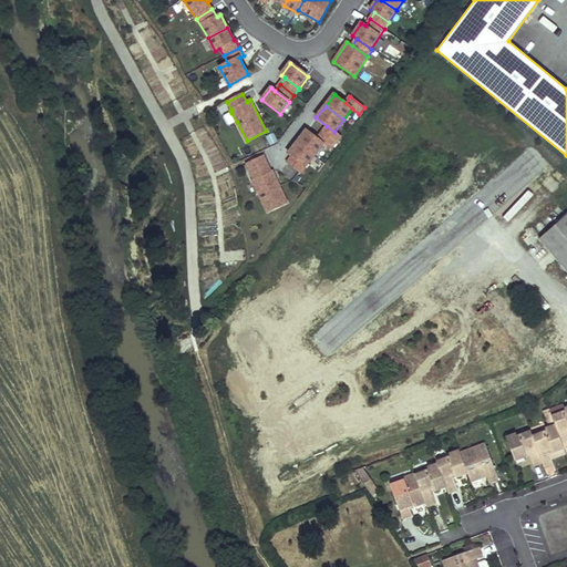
[(237,122),(232,113),(224,116),(229,126),(237,122)]
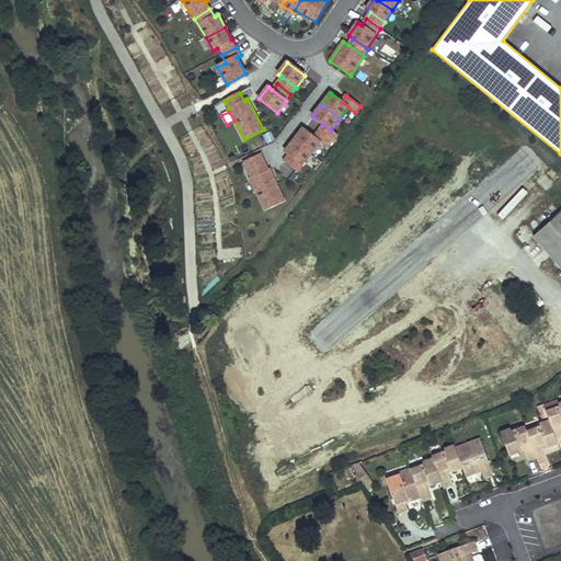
[(331,130),(323,125),(319,132),(333,142),(338,136),(331,130)]
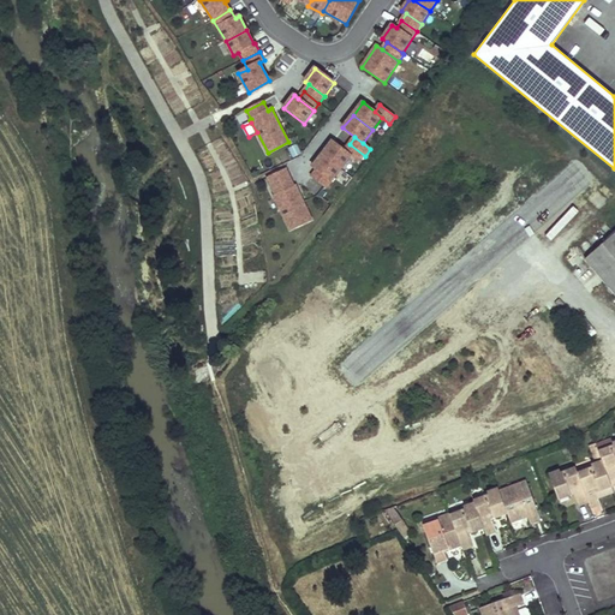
[(291,156),(300,151),(297,142),(286,147),(291,156)]
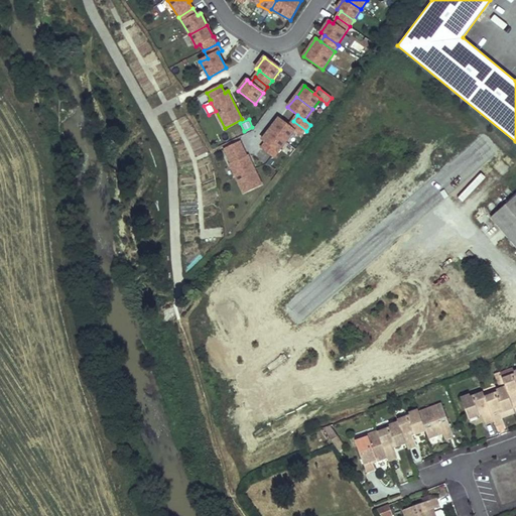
[(289,127),(279,119),(271,129),(287,142),(295,131),(289,127)]
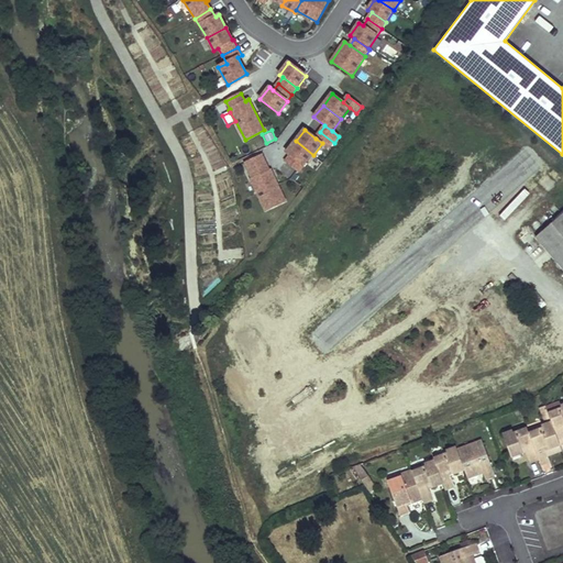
[(334,143),(320,132),(316,139),(322,143),(329,148),(334,143)]
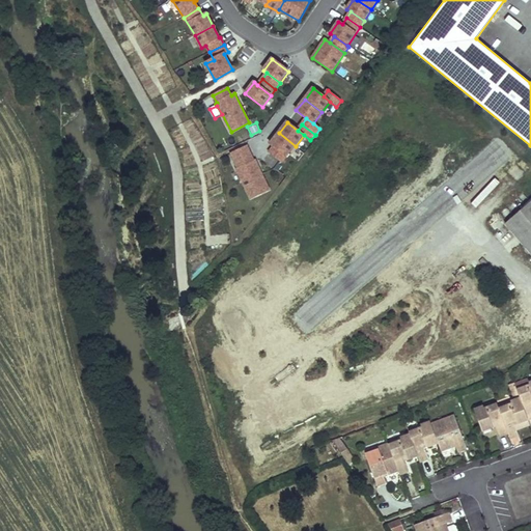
[(296,146),(279,133),(270,144),(274,147),(287,157),(296,146)]
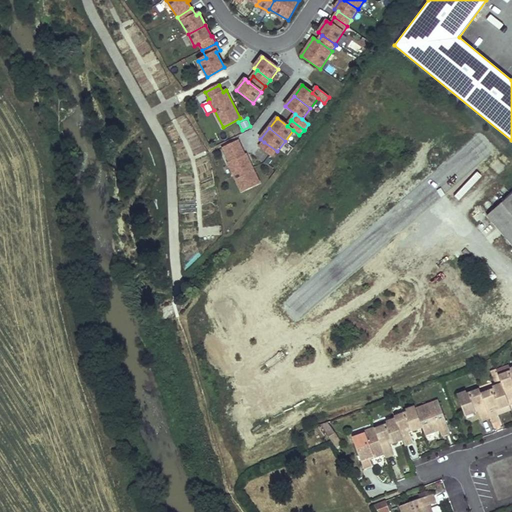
[(242,149),(238,141),(223,148),(226,157),(242,149)]
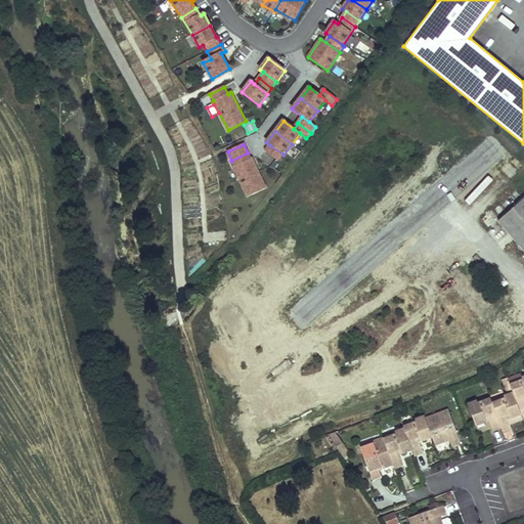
[(284,155),(270,145),(265,151),(278,161),(284,155)]
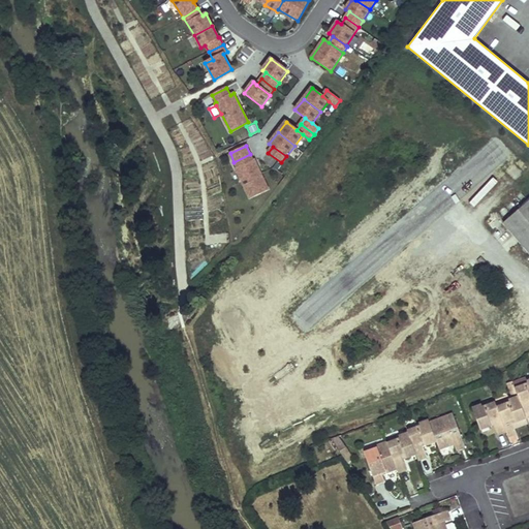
[(253,161),(250,154),(234,162),(237,168),(253,161)]
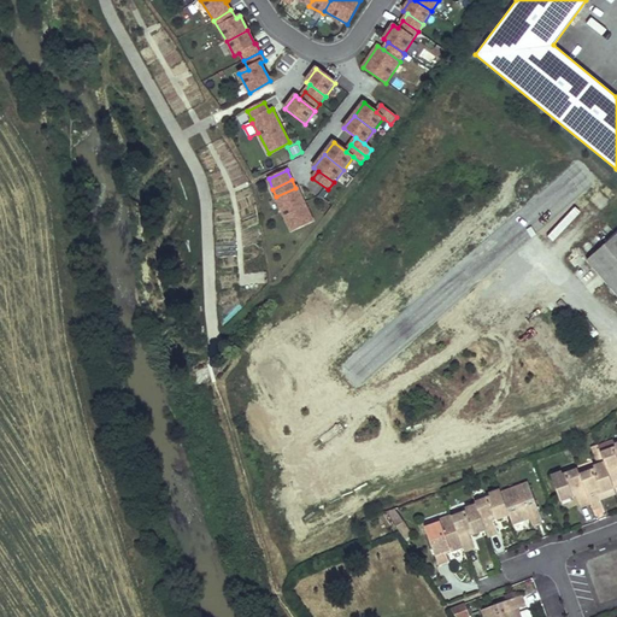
[(291,231),(313,221),(298,187),(295,188),(276,197),(275,198),(291,231)]
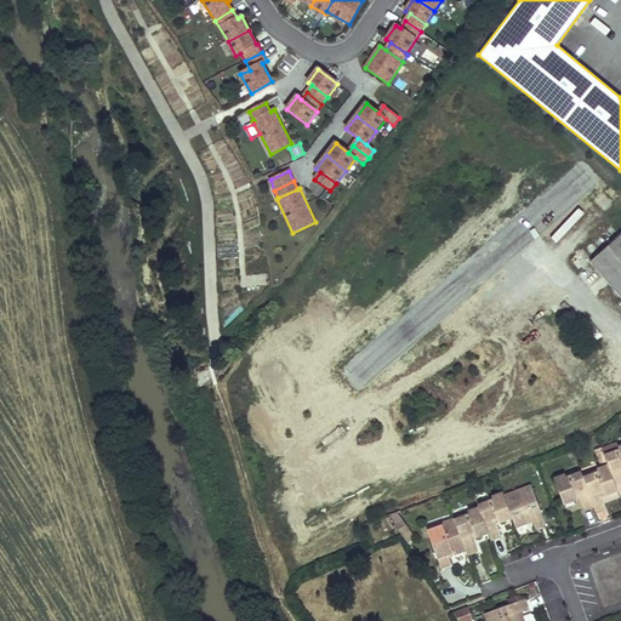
[(620,234),(591,261),(620,294),(620,234)]
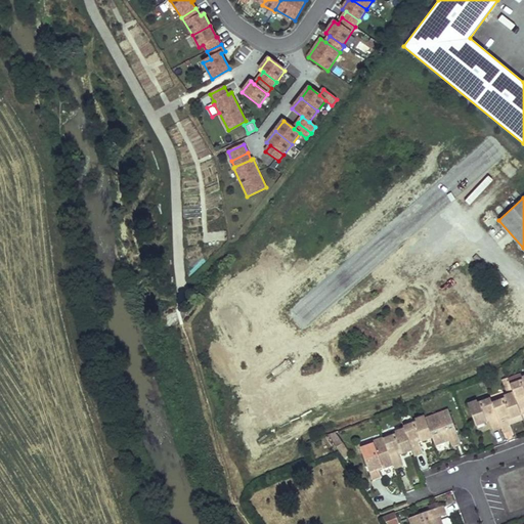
[(523,378),(512,383),(516,394),(523,415),(523,413),(523,378)]
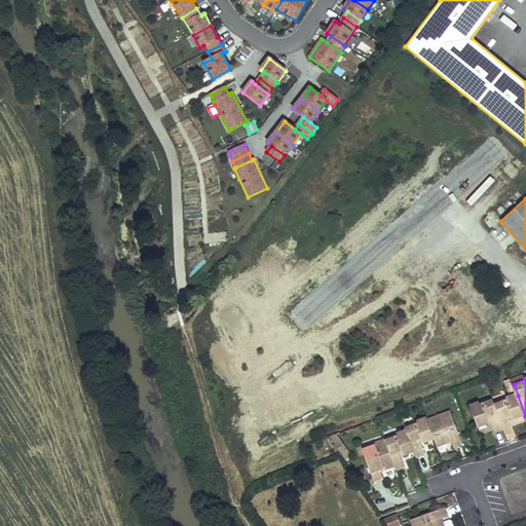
[(525,416),(518,396),(495,403),(504,429),(506,435),(515,431),(511,420),(525,416)]
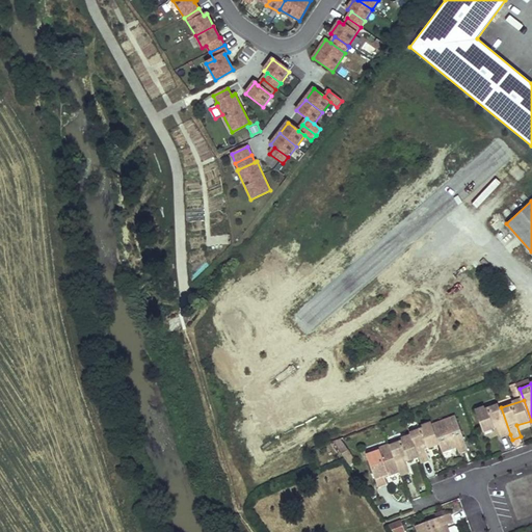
[(510,434),(501,407),(499,402),(477,409),(484,431),(498,427),(502,436),(510,434)]
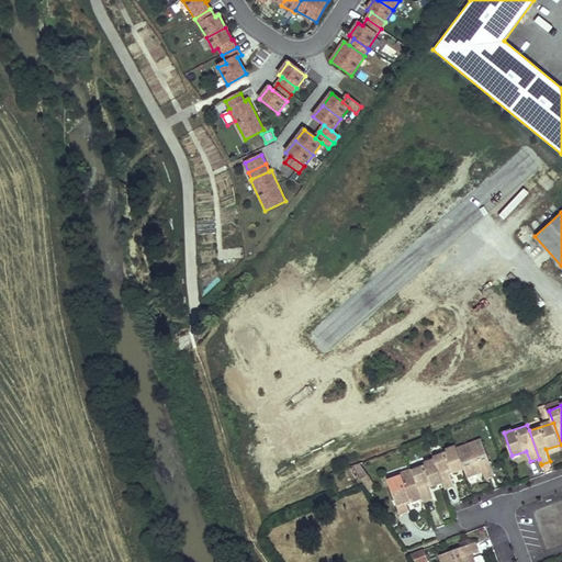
[(482,438),(457,447),(465,470),(469,479),(481,474),(480,471),(483,469),(485,473),(486,478),(495,474),(482,438)]
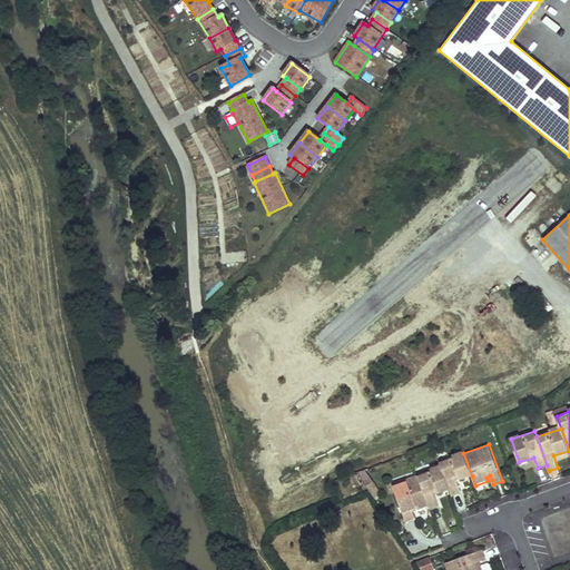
[(440,461),(442,468),(451,490),(453,495),(461,493),(458,481),(472,477),(463,453),(440,461)]
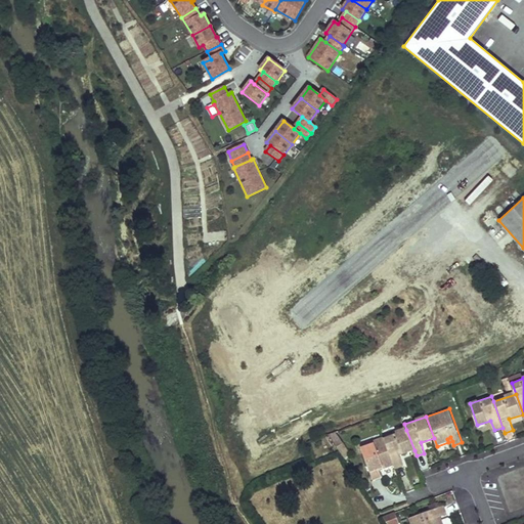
[(415,450),(406,430),(384,437),(394,465),(396,469),(404,466),(401,455),(415,450)]
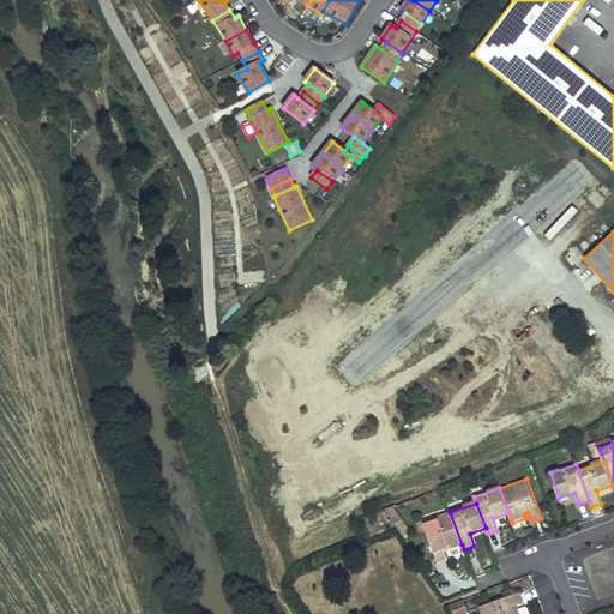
[(462,545),(450,512),(450,511),(423,521),(438,561),(447,559),(445,552),(444,547),(447,546),(449,551),(462,545)]
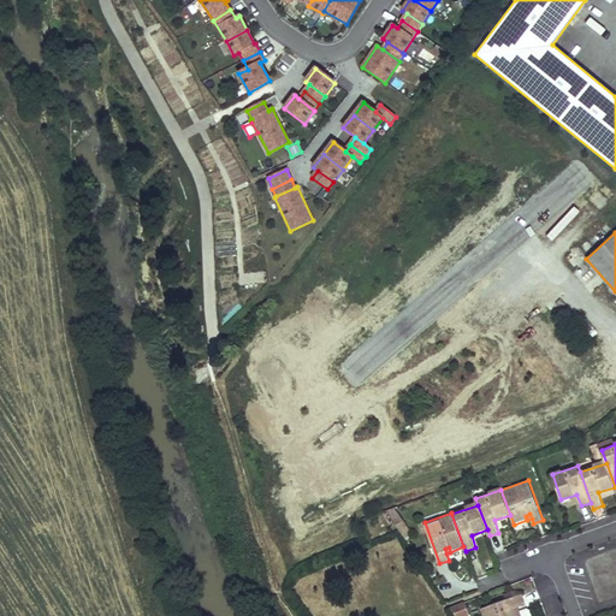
[(394,517),(402,531),(410,526),(402,514),(394,517)]
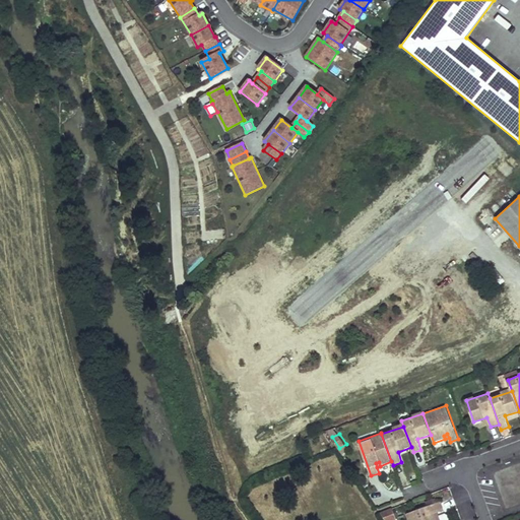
[(442,519),(440,515),(438,515),(437,513),(439,512),(445,510),(442,502),(408,514),(409,519),(442,519)]
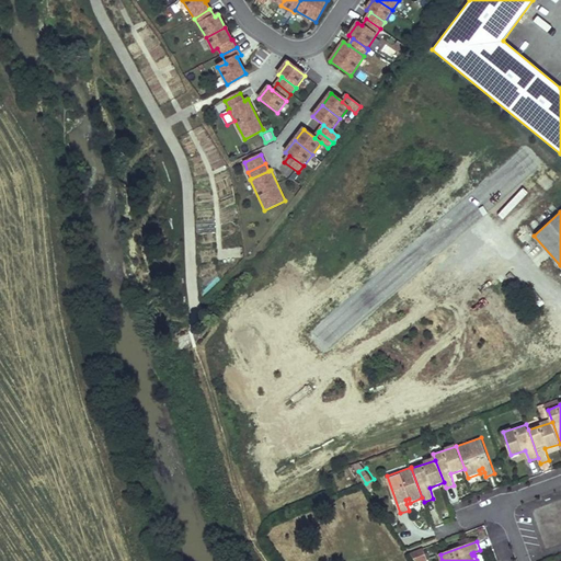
[(410,549),(412,560),(426,560),(423,546),(410,549)]
